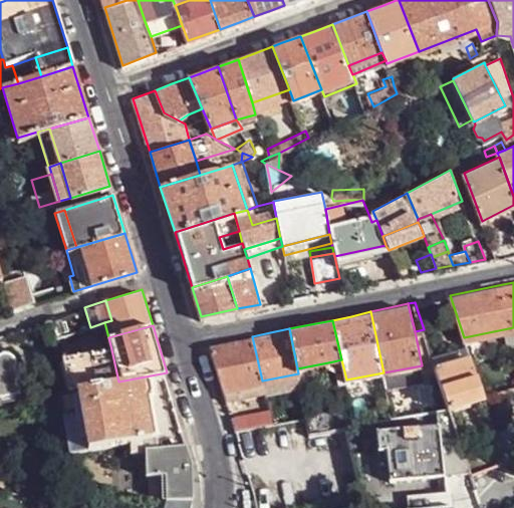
[(424,329),(415,331),(422,365),(423,370),(436,365),(434,358),(424,329)]
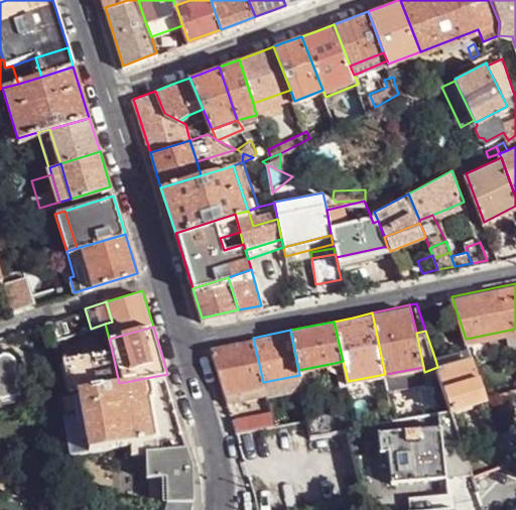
[(211,347),(225,391),(263,382),(253,338),(211,347)]
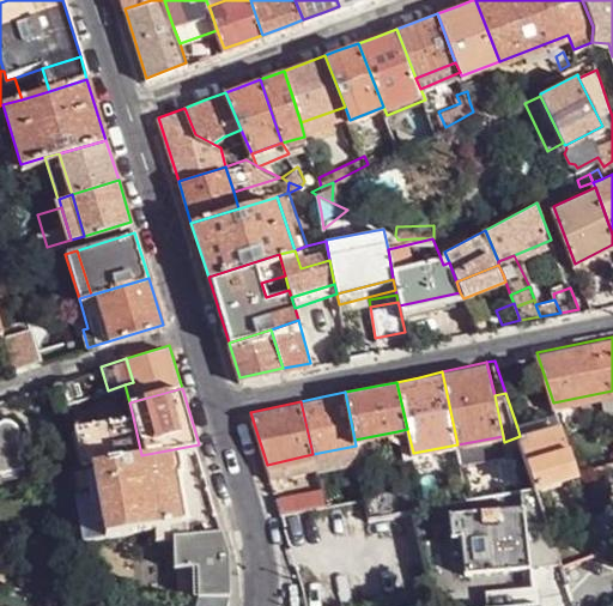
[(557,414),(517,428),(520,436),(560,423),(557,414)]
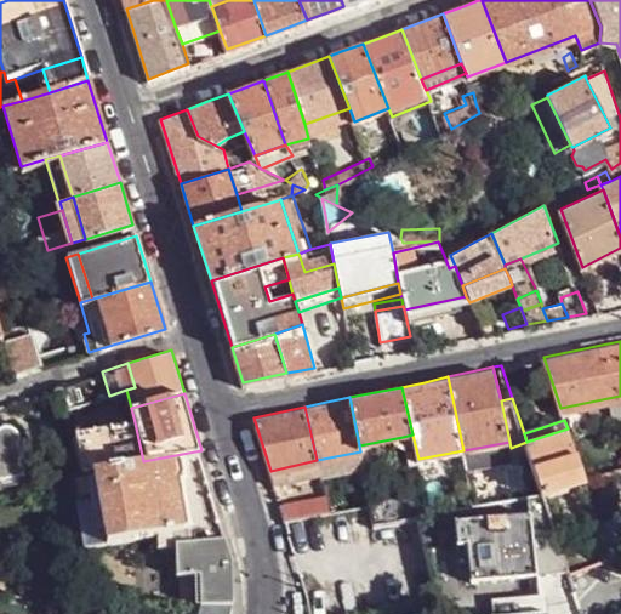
[(81,468),(83,471),(93,470),(143,461),(135,422),(73,433),(81,468)]
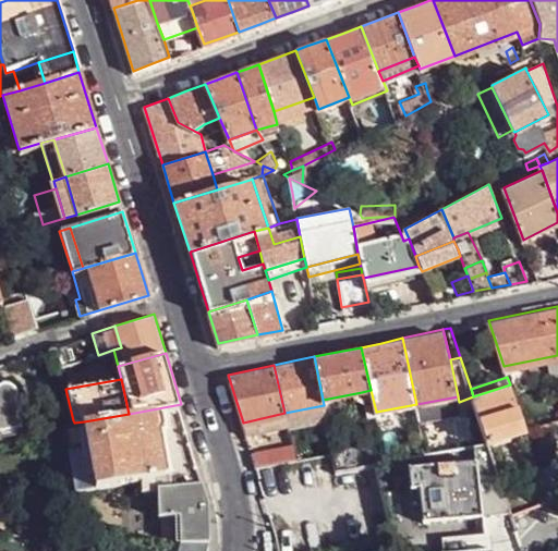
[(1,380),(0,380),(0,428),(22,424),(15,399),(14,398),(16,391),(13,384),(8,380),(1,380)]
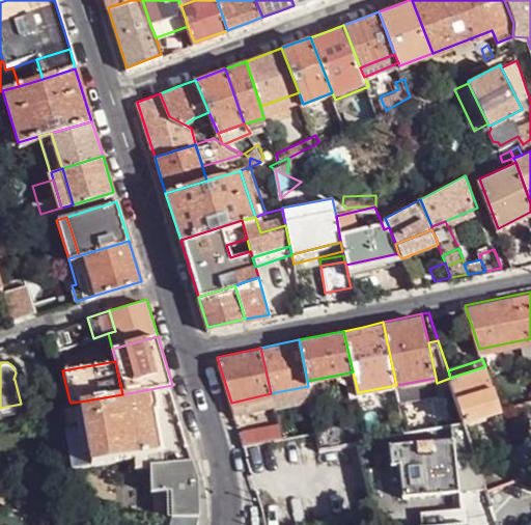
[(498,402),(485,366),(450,378),(458,401),(465,417),(499,407),(498,402)]
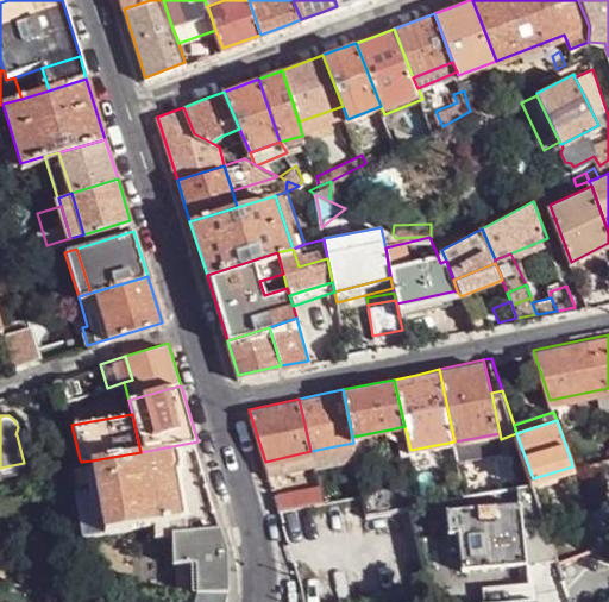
[(405,426),(395,428),(401,452),(410,450),(405,426)]
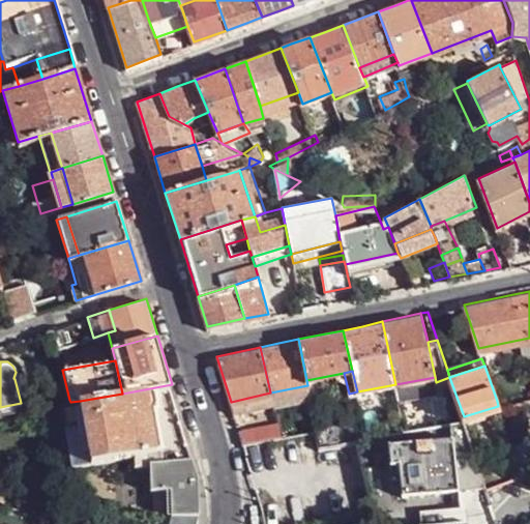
[(357,391),(360,405),(399,398),(395,384),(357,391)]
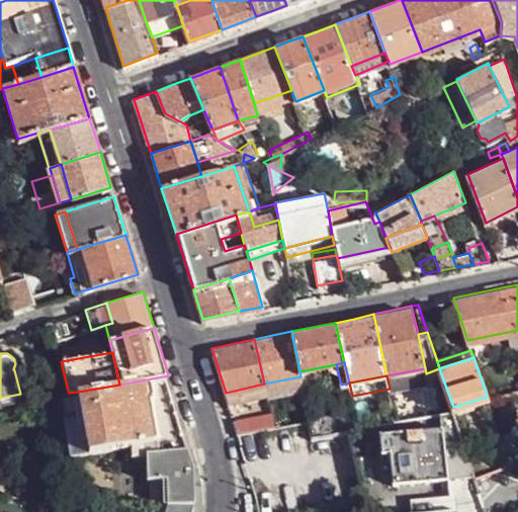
[(300,376),(264,384),(267,393),(304,385),(300,376)]
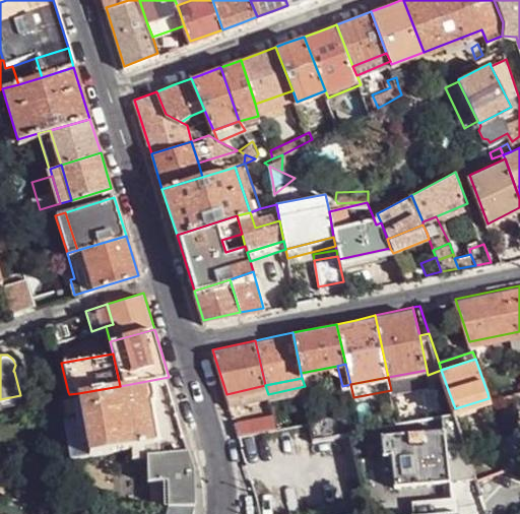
[(133,454),(149,453),(161,452),(152,400),(152,399),(154,396),(152,380),(120,386),(78,393),(88,451),(133,445),(133,454)]
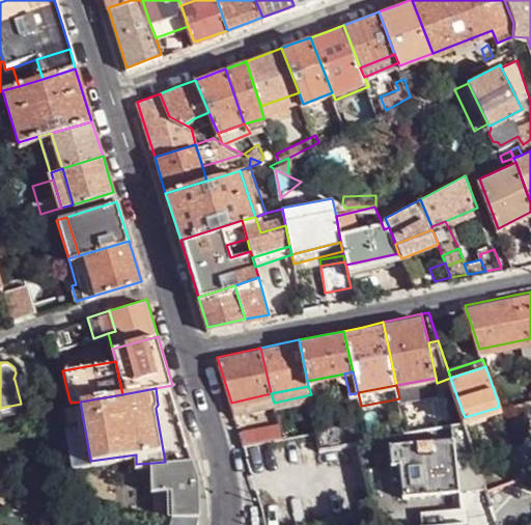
[(271,393),(231,403),(233,412),(274,403),(271,393)]
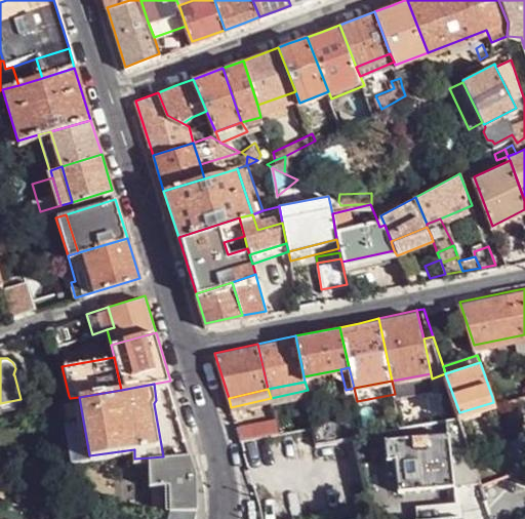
[(459,412),(453,396),(442,398),(441,394),(436,395),(441,416),(447,415),(459,412)]
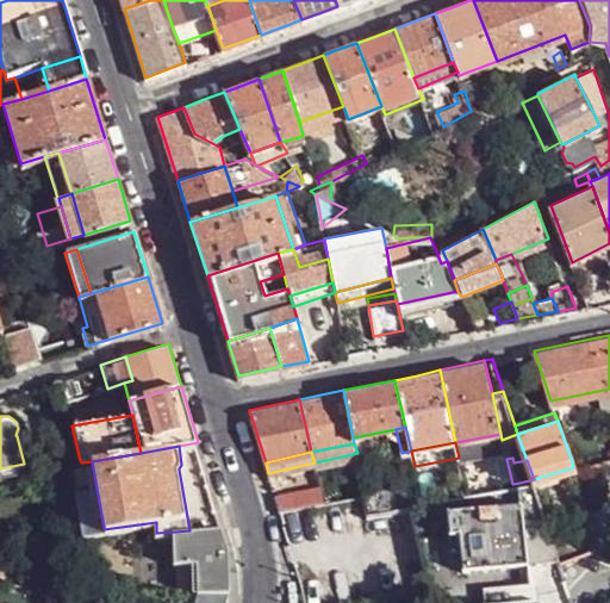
[(104,529),(92,461),(81,462),(82,466),(72,467),(83,533),(91,533),(104,529)]
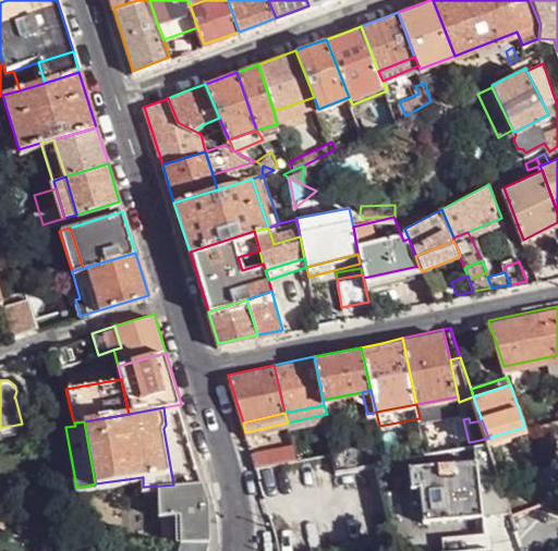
[(524,427),(488,438),(499,472),(535,461),(524,427)]
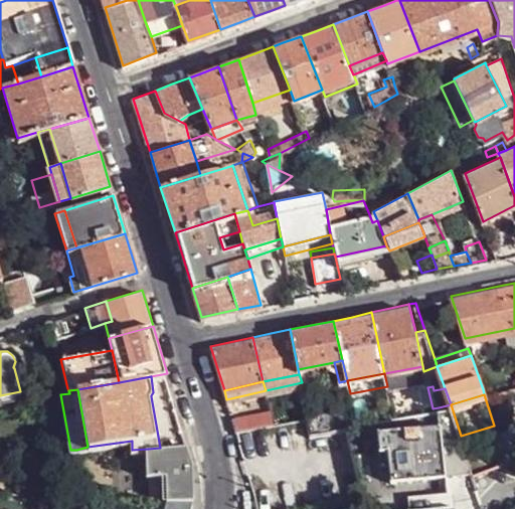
[(330,400),(306,405),(308,413),(312,432),(356,423),(352,401),(331,405),(330,400)]
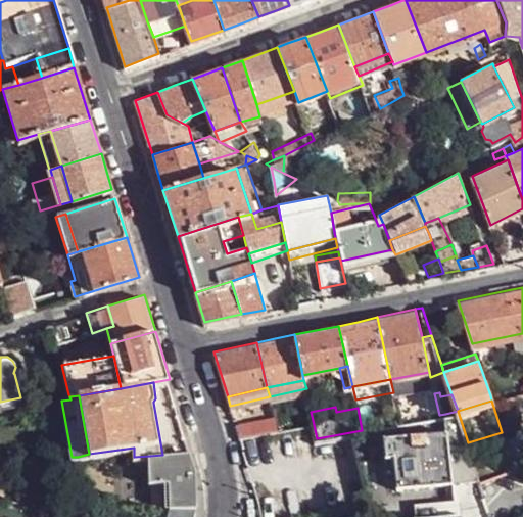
[(458,411),(445,414),(446,428),(453,480),(479,476),(468,442),(458,411)]
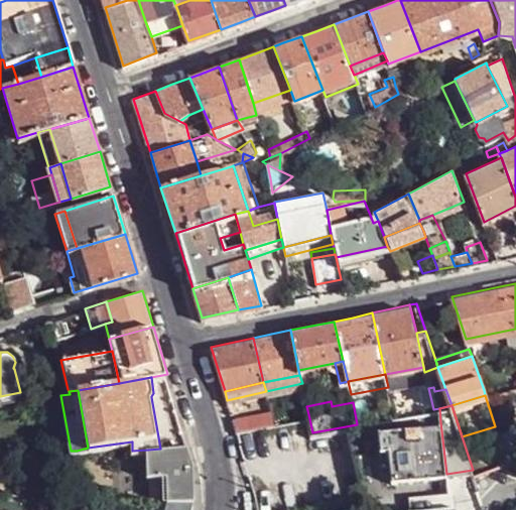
[(270,408),(233,416),(236,428),(273,421),(270,408)]
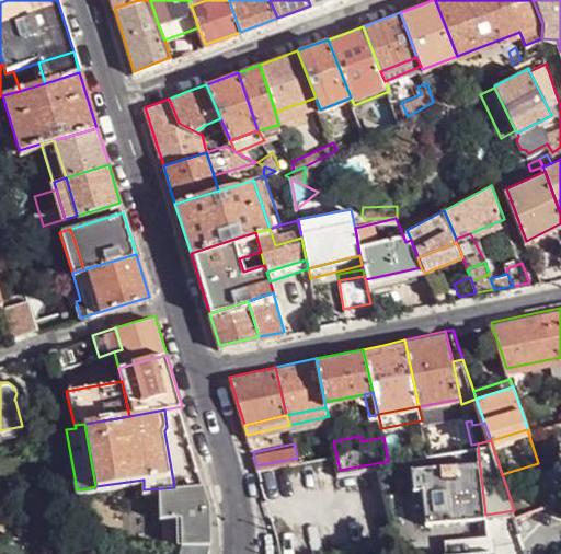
[(426,445),(410,447),(412,456),(428,452),(426,445)]
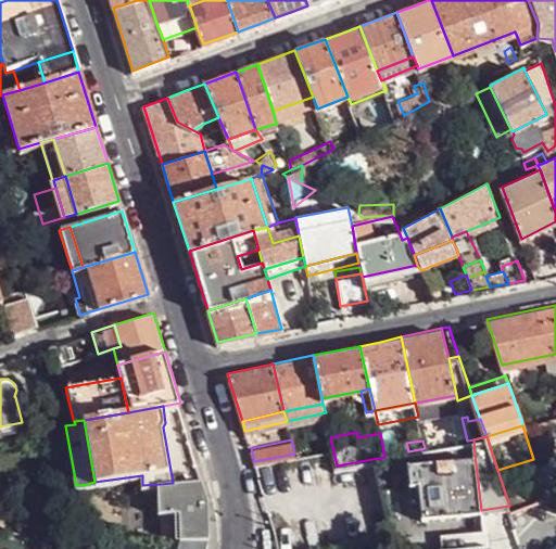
[(475,455),(408,463),(408,468),(409,473),(411,483),(411,485),(418,483),(421,516),(481,510),(475,455)]
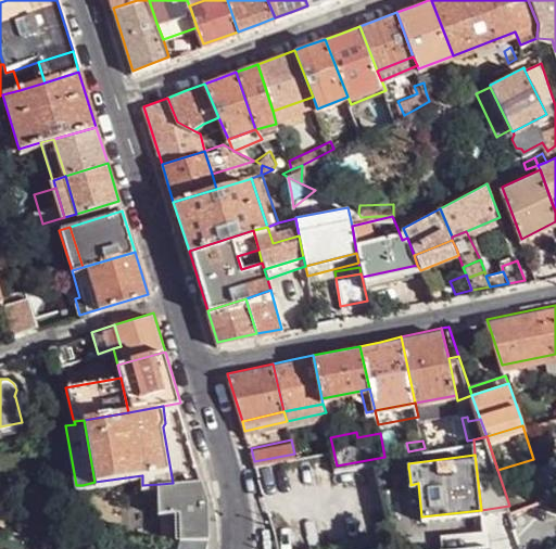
[(555,462),(538,468),(546,495),(555,490),(555,462)]
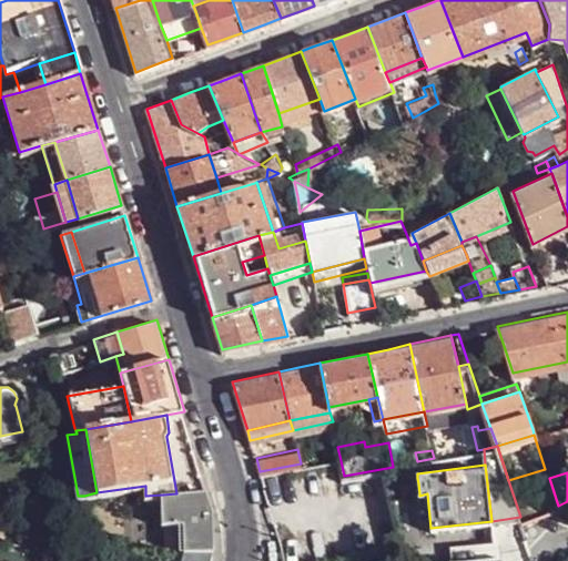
[(176,493),(163,495),(163,520),(169,520),(170,547),(185,547),(214,547),(214,523),(213,510),(208,490),(176,493)]
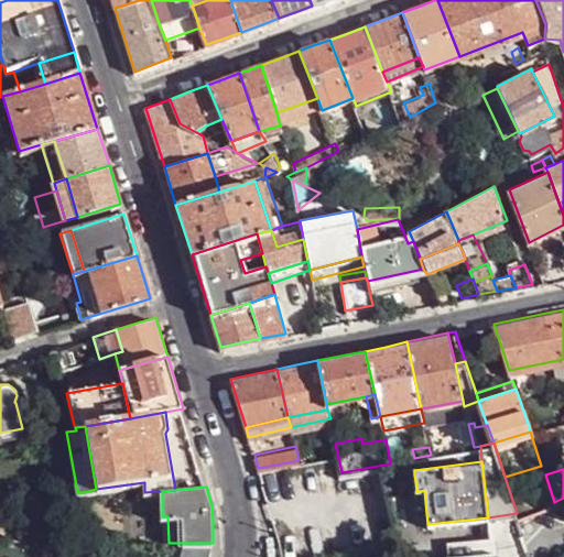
[(410,526),(427,524),(424,490),(416,492),(416,490),(410,491),(407,491),(402,497),(404,522),(410,526)]
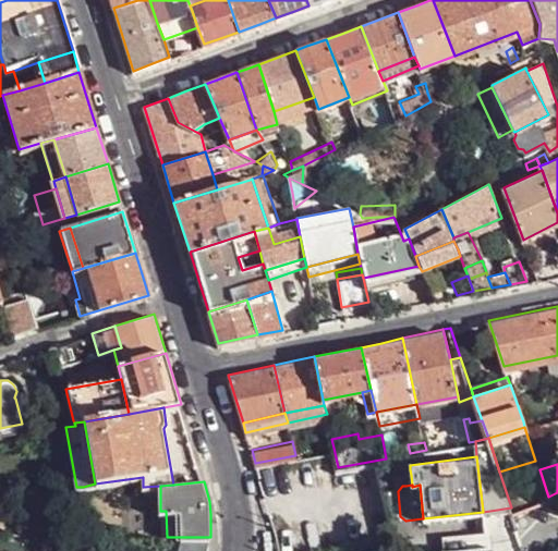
[(49,533),(48,546),(59,547),(60,542),(61,533),(49,533)]
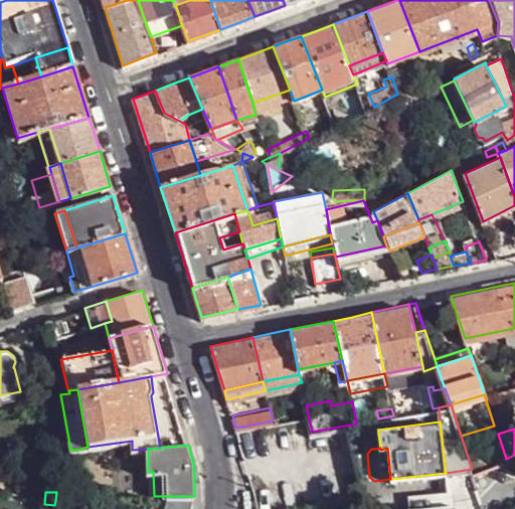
[(65,493),(56,492),(55,501),(65,502),(65,493)]
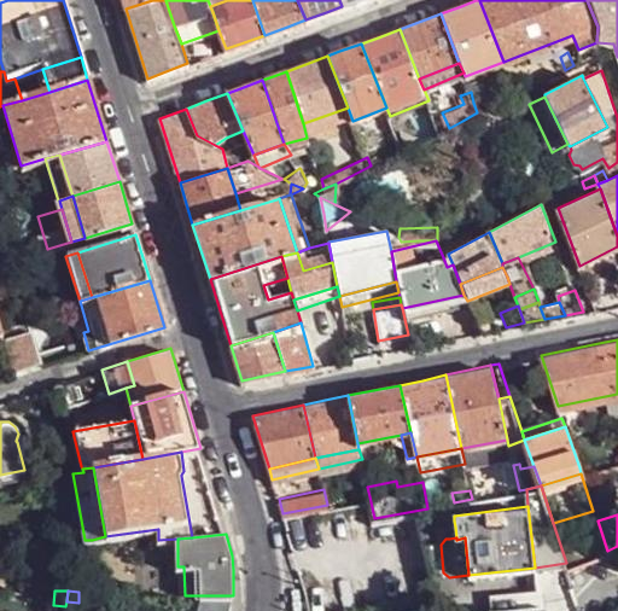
[(233,610),(233,595),(202,595),(194,610),(233,610)]
